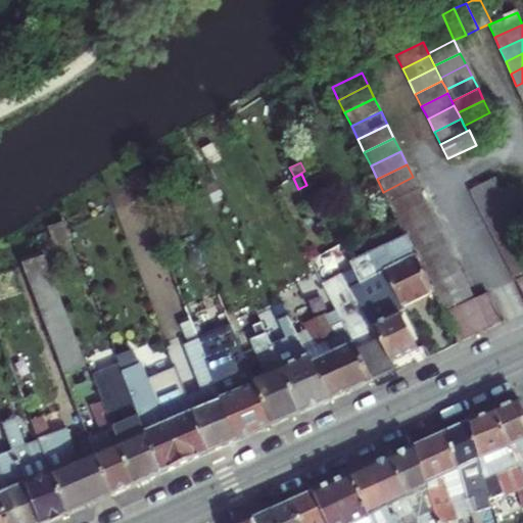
[(420,191),(413,177),(383,192),(390,205),(420,191)]
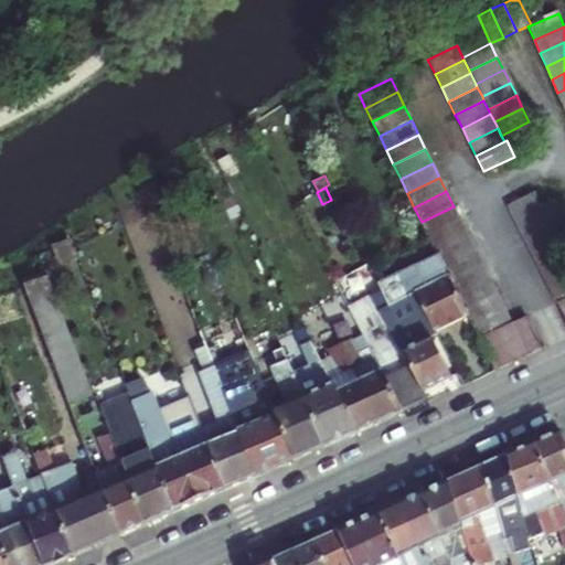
[(541,206),(534,193),(508,206),(514,220),(541,206)]
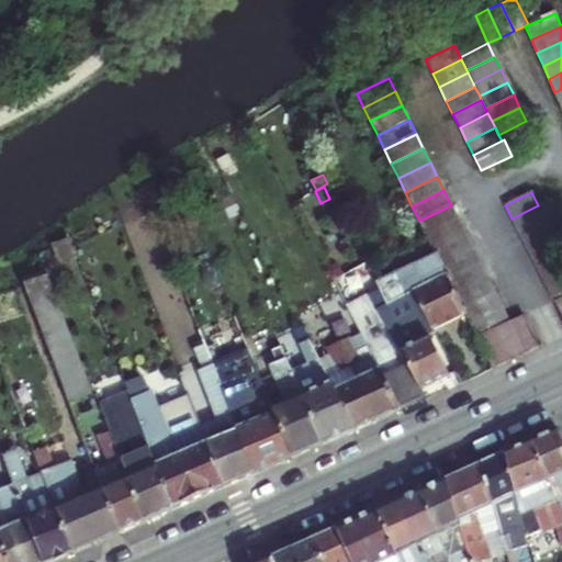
[(458,220),(451,205),(419,221),(426,235),(458,220)]
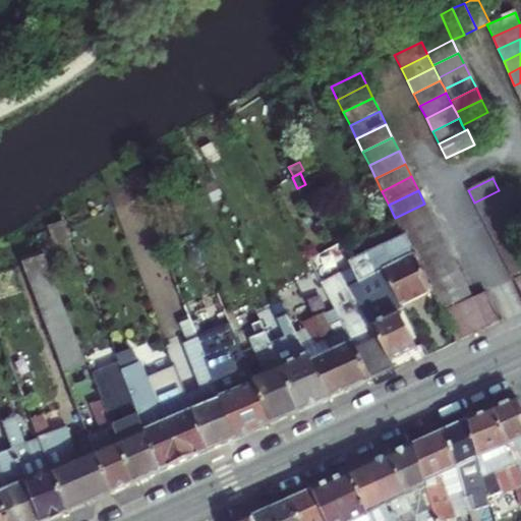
[(505,201),(499,190),(474,203),(480,214),(505,201)]
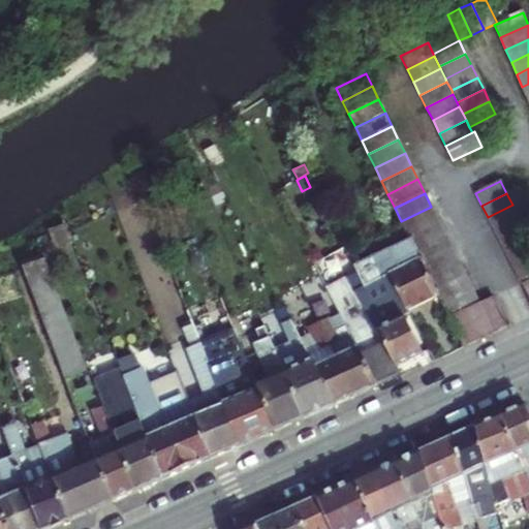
[(177,217),(178,217),(187,213),(184,204),(173,208),(177,217)]
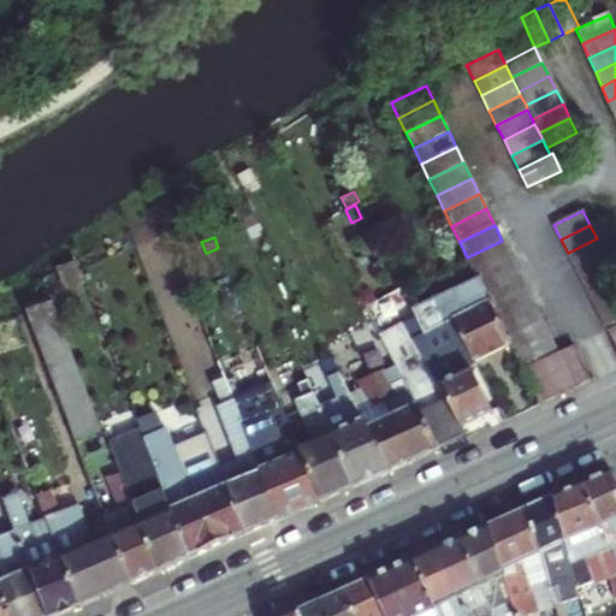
[(575,267),(604,253),(597,238),(568,253),(575,267)]
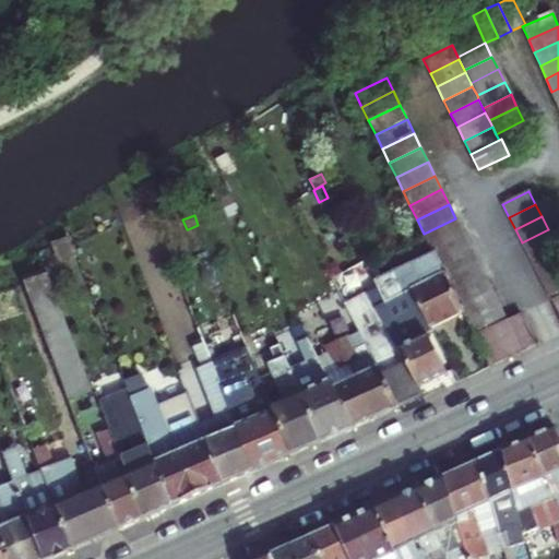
[(463,233),(455,218),(424,234),(431,248),(463,233)]
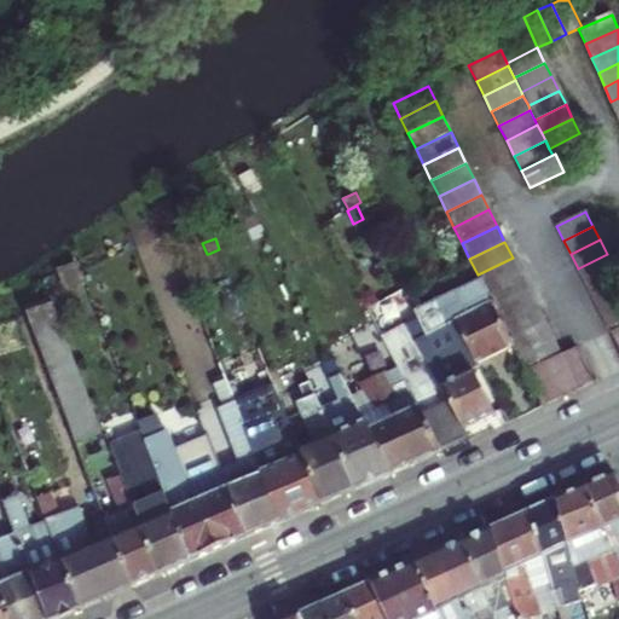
[(229,271),(219,249),(208,254),(217,276),(229,271)]
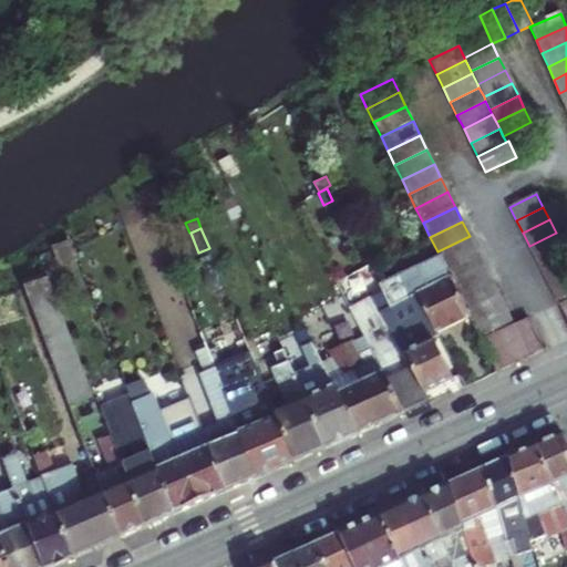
[(536,259),(563,246),(556,233),(529,246),(536,259)]
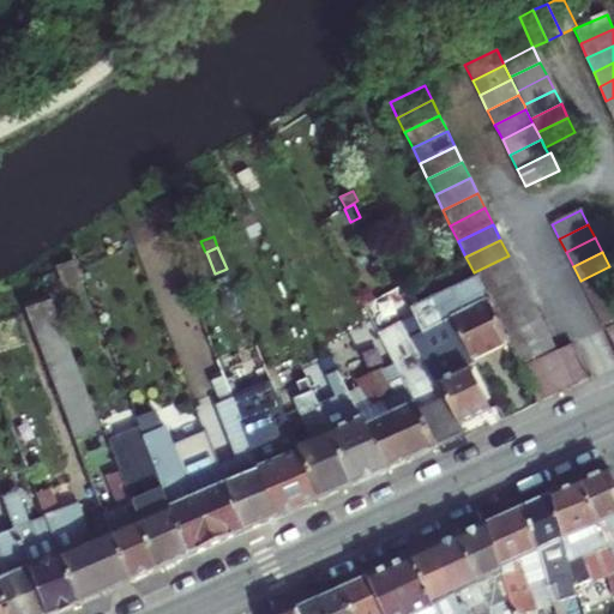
[(516,272),(509,256),(474,272),(477,278),(482,289),(516,272)]
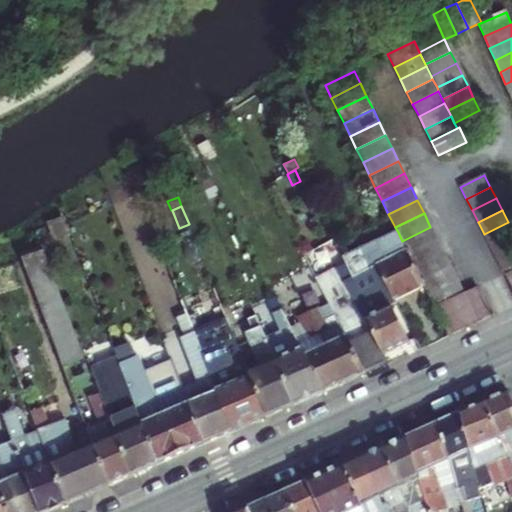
[(160,237),(170,233),(165,220),(154,224),(160,237)]
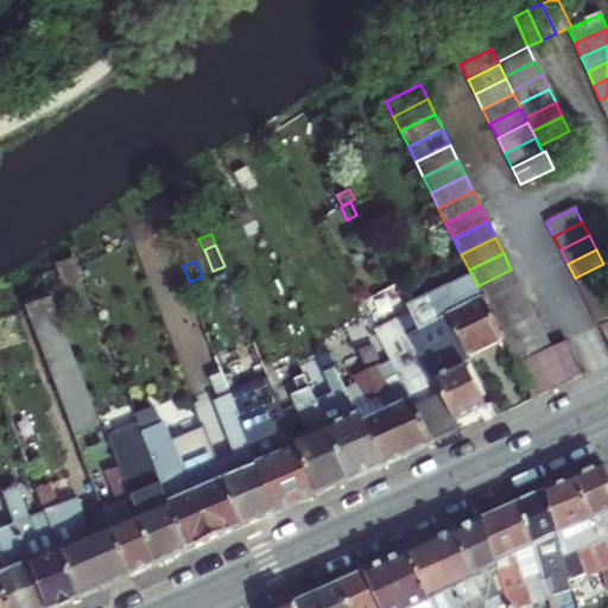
[(582,292),(607,278),(607,272),(603,264),(575,278),(582,292)]
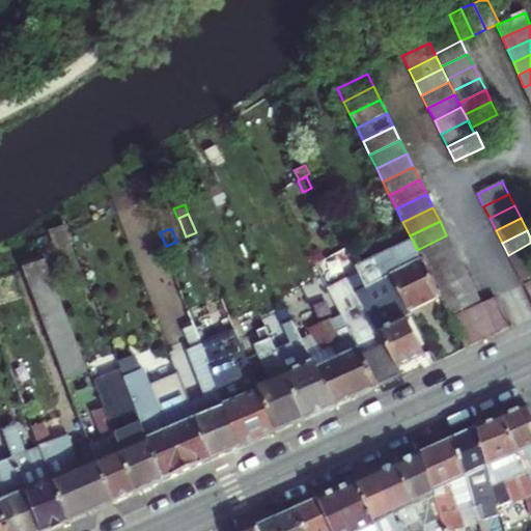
[(453,249),(446,235),(417,250),(422,260),(423,263),(453,249)]
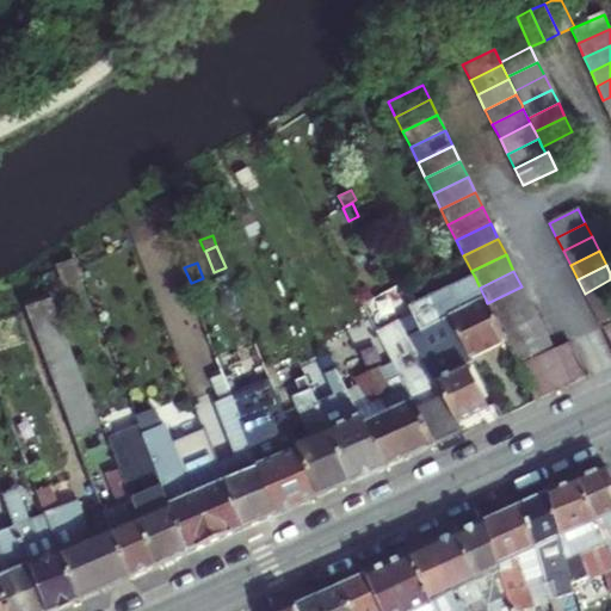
[(421,332),(450,318),(486,300),(480,288),(475,277),(409,308),(412,314),(421,332)]
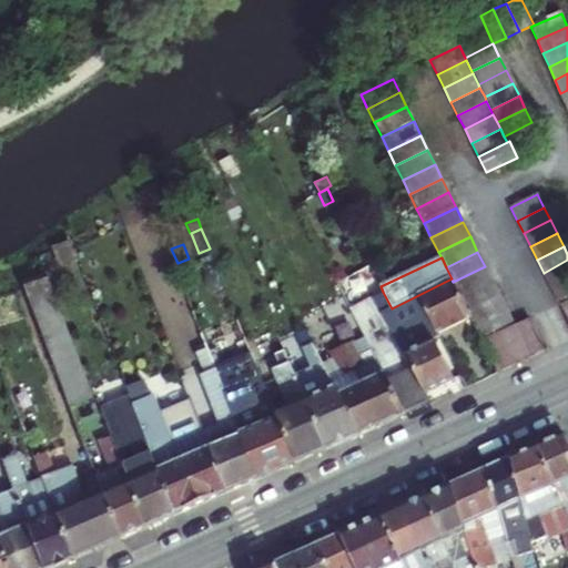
[(550,286),(567,276),(567,260),(544,273),(550,286)]
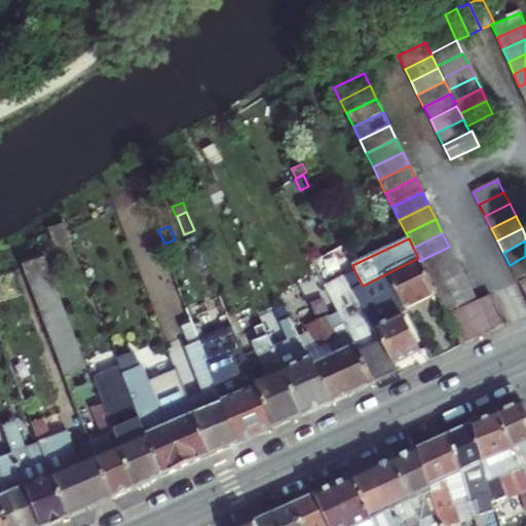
[(456,261),(449,247),(419,261),(426,275),(456,261)]
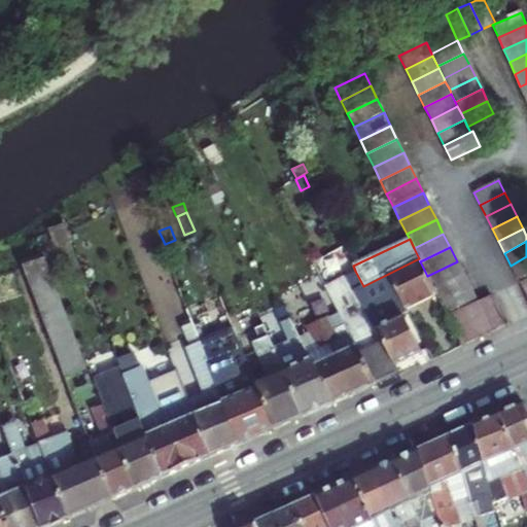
[(526,256),(511,266),(520,284),(526,280),(526,256)]
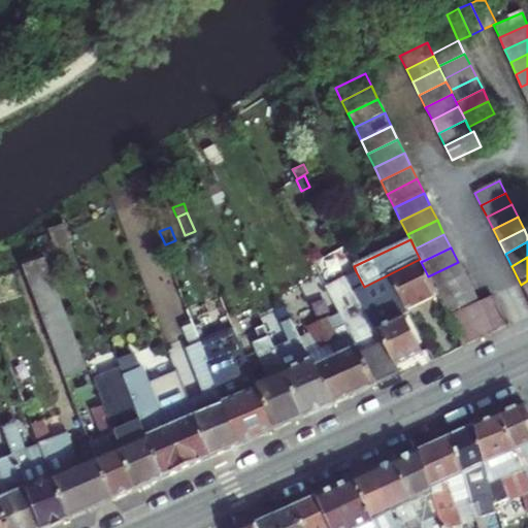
[(421,262),(420,259),(389,274),(407,310),(423,303),(437,295),(435,290),(428,276),(421,262)]
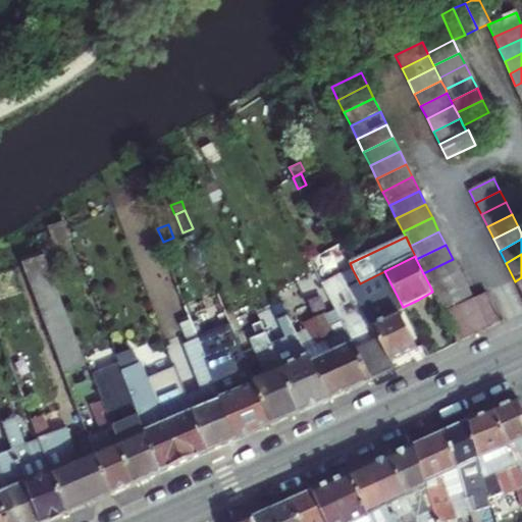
[(85,366),(44,257),(22,265),(63,374),(85,366)]
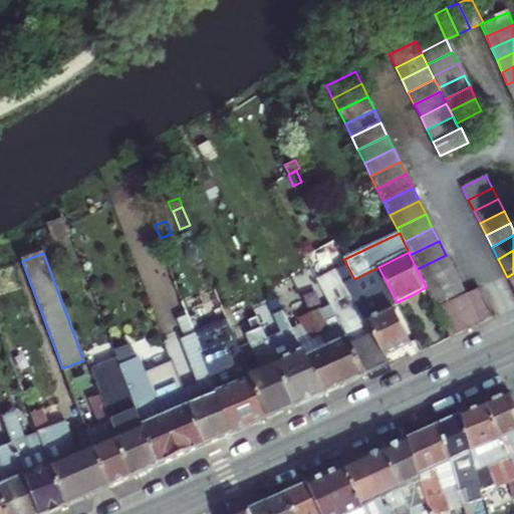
[(452,268),(446,255),(417,269),(424,282),(452,268)]
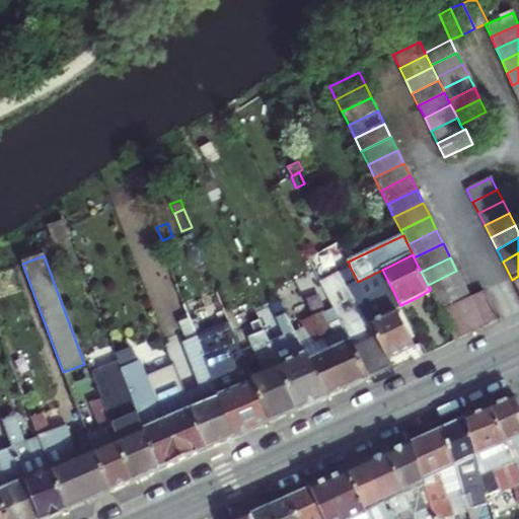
[(341,272),(369,324),(396,311),(402,308),(400,305),(382,270),(358,282),(350,267),(341,272)]
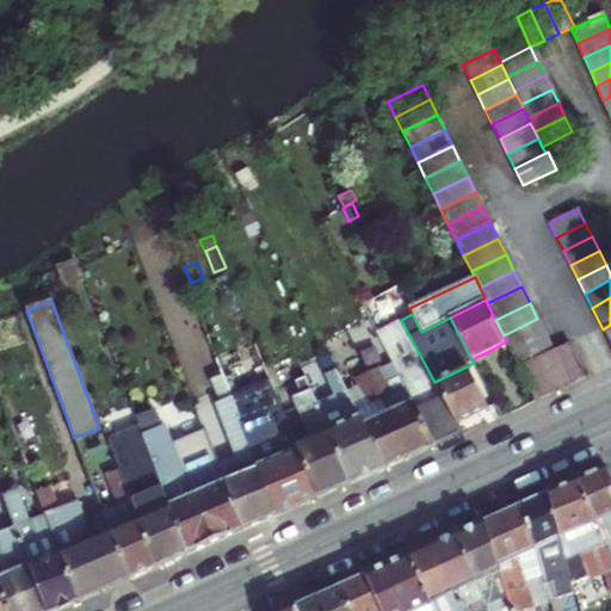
[(545,335),(537,319),(504,335),(506,341),(511,352),(545,335)]
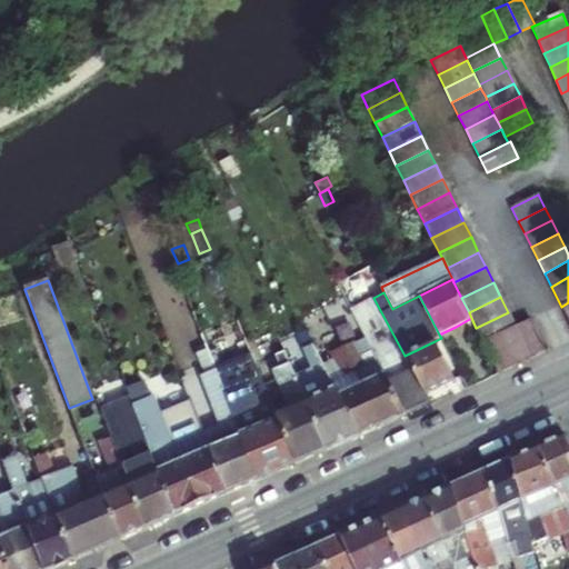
[(387,380),(411,369),(405,356),(373,298),(350,310),(366,339),(382,371),(387,380)]
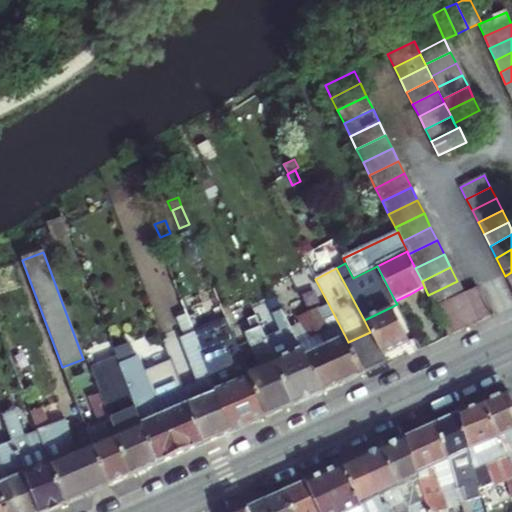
[(464,294),(457,281),(428,295),(435,309),(450,301),(464,294)]
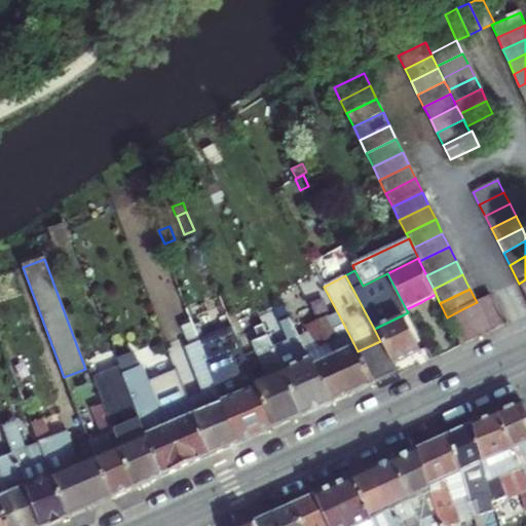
[(504,325),(491,296),(477,302),(491,332),(504,325)]
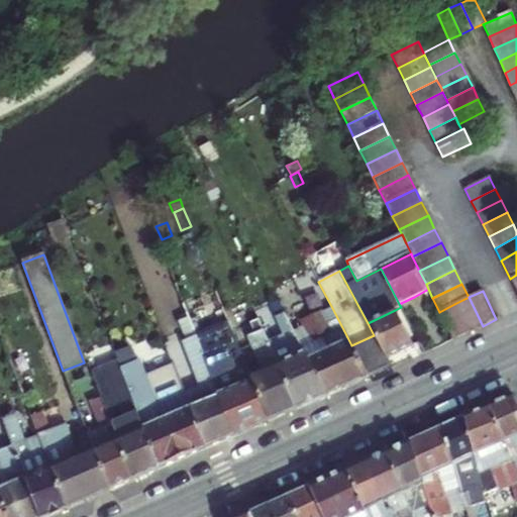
[(483,326),(469,297),(454,304),(469,332),(483,326)]
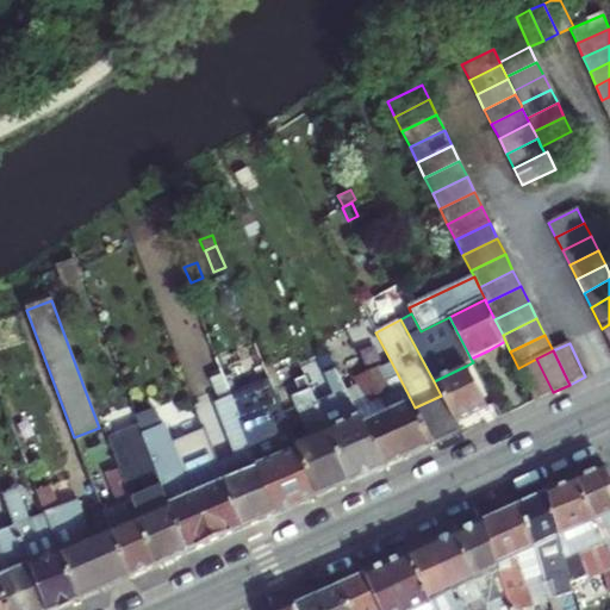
[(325,373),(336,368),(329,355),(319,359),(325,373)]
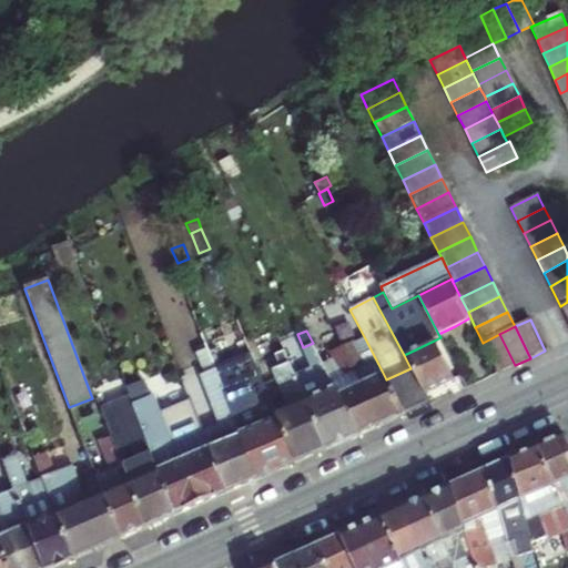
[(515,365),(499,334),(483,343),(498,374),(515,365)]
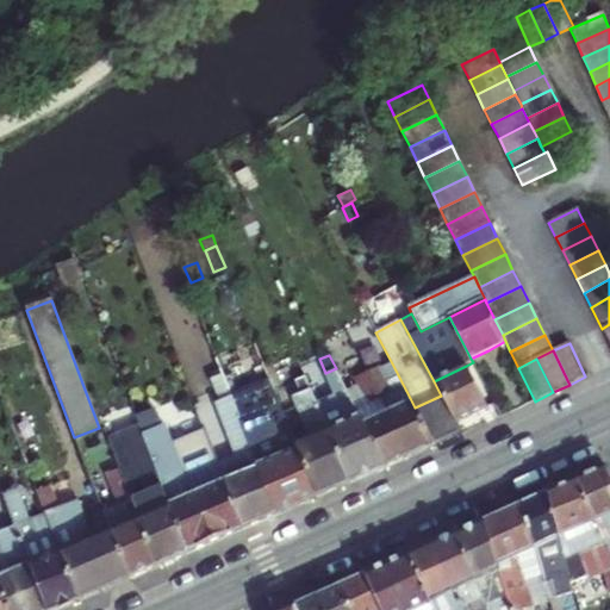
[(386,409),(410,398),(392,363),(369,374),(386,409)]
